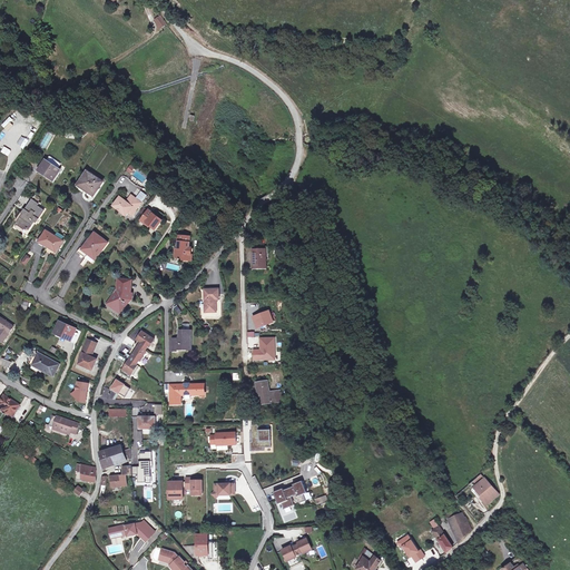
[(15,124),(9,118),(1,125),(8,131),(15,124)]
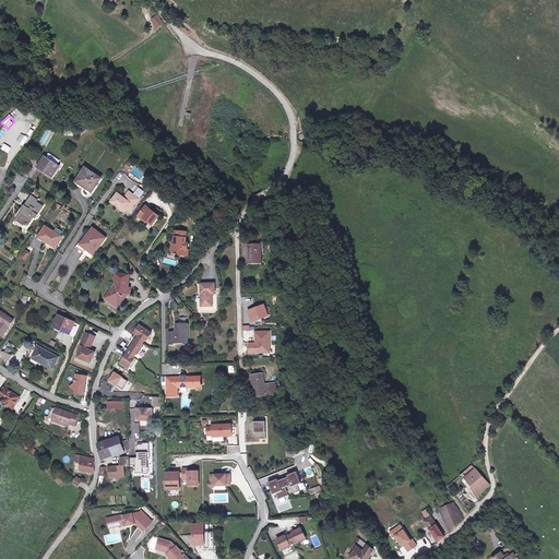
[(28,132),(34,125),(26,120),(22,128),(28,132)]
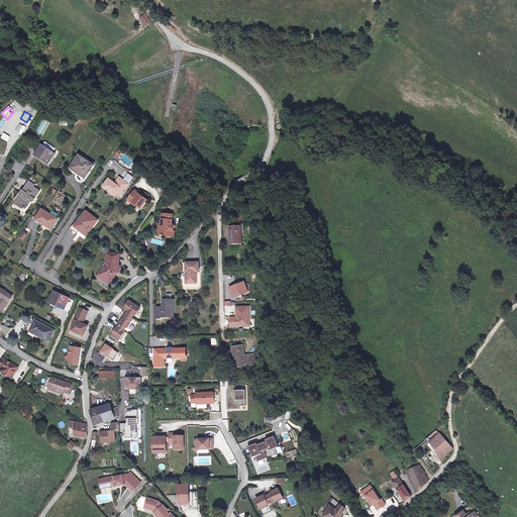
[(6,137),(11,131),(5,127),(1,133),(6,137)]
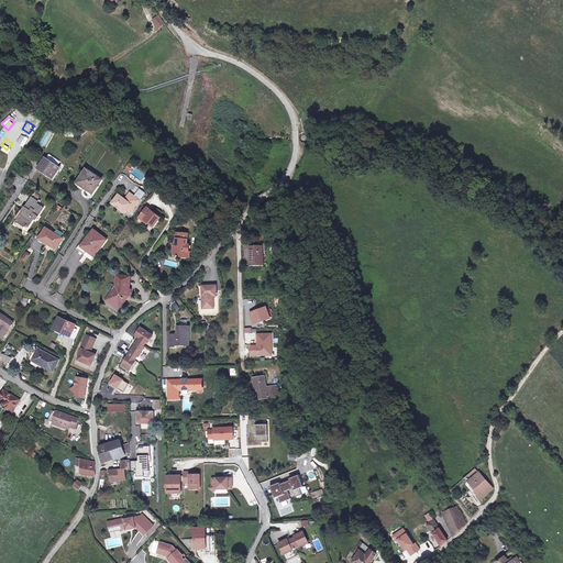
[(48,155),(46,158),(57,166),(61,163),(59,162),(57,159),(50,155),(48,155)]
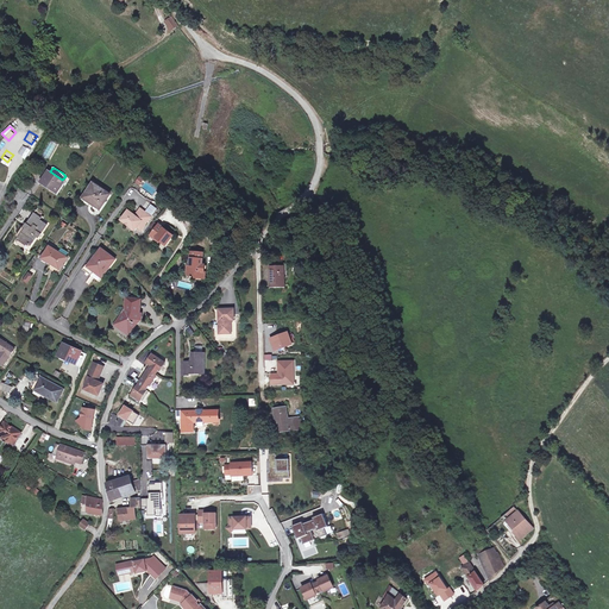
[(49,171),(42,182),(57,193),(64,182),(62,180),(50,171),(49,171)]
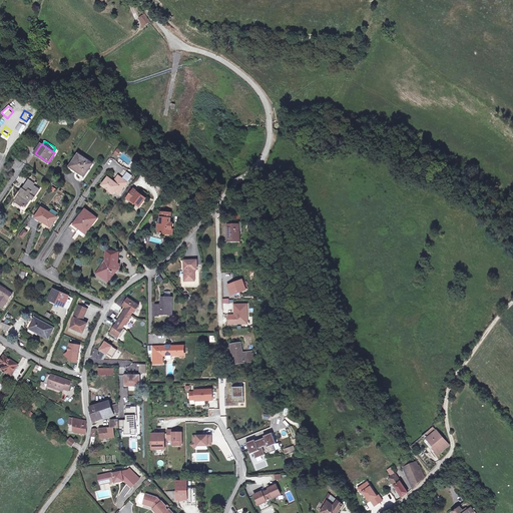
[(79,154),(71,165),(80,172),(79,173),(84,176),(93,163),(79,154)]
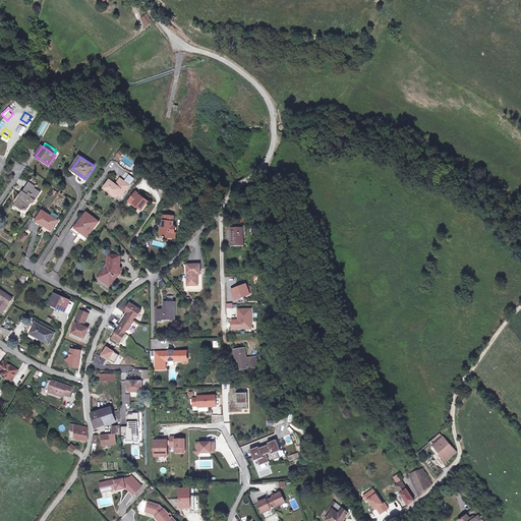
[(110,180),(104,188),(115,197),(117,194),(121,196),(129,185),(123,180),(118,186),(116,184),(110,180)]
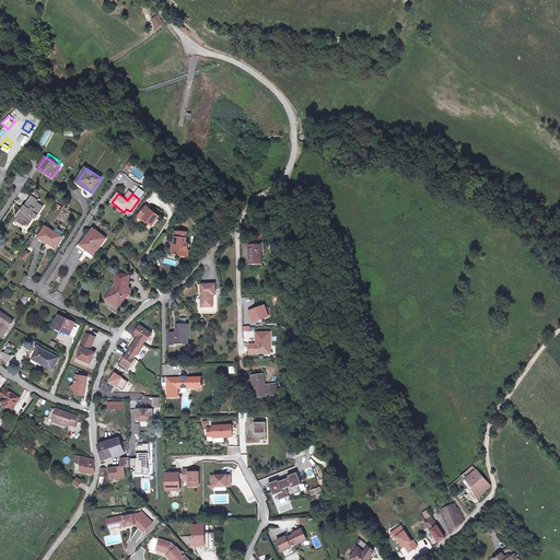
[(24,211),(18,219),(28,226),(34,218),(35,219),(38,216),(38,214),(44,207),(37,202),(38,200),(33,197),(26,207),(24,206),(22,209),(24,211)]
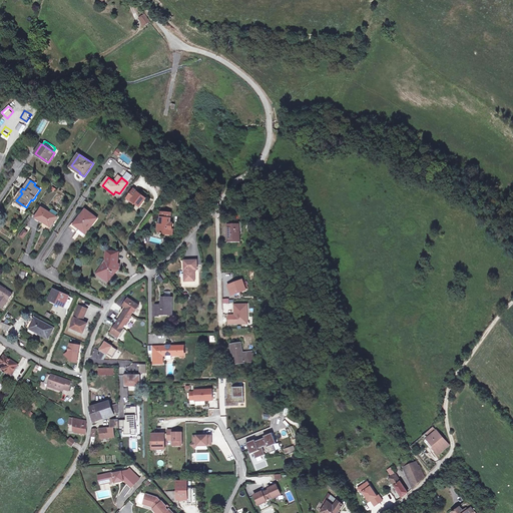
[(134,189),(128,197),(135,203),(136,203),(140,206),(146,198),(134,189)]
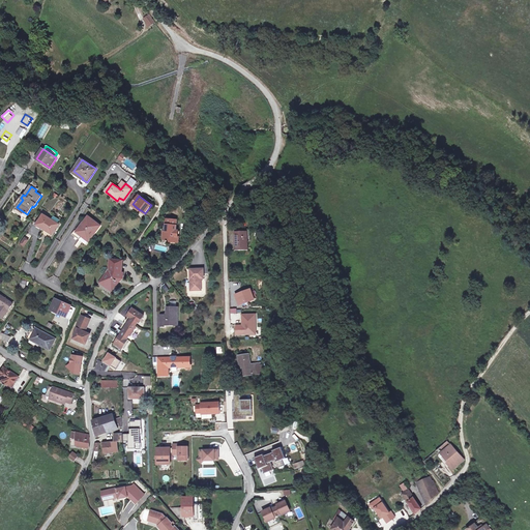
[(43,214),(36,225),(52,235),(59,225),(58,224),(52,219),(43,214)]
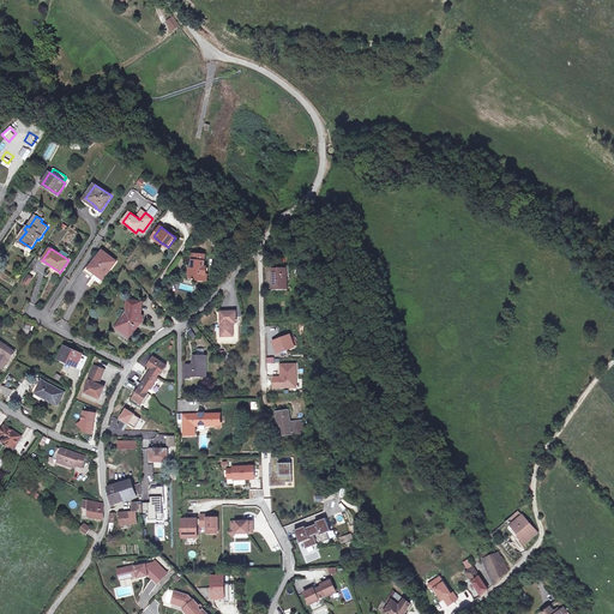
[(97,258),(89,269),(103,280),(116,262),(102,251),(97,258)]
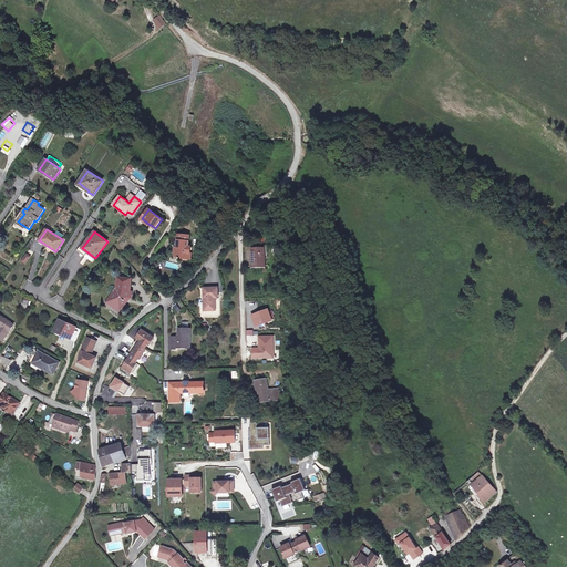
[(175,248),(174,256),(178,259),(187,259),(188,254),(191,254),(192,247),(188,247),(189,236),(178,235),(177,248),(176,248),(175,248)]
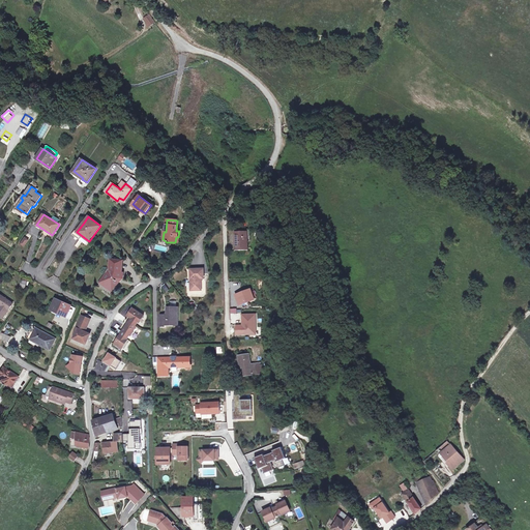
[(77,232),(84,223),(82,222),(71,234),(86,245),(89,241),(77,232)]
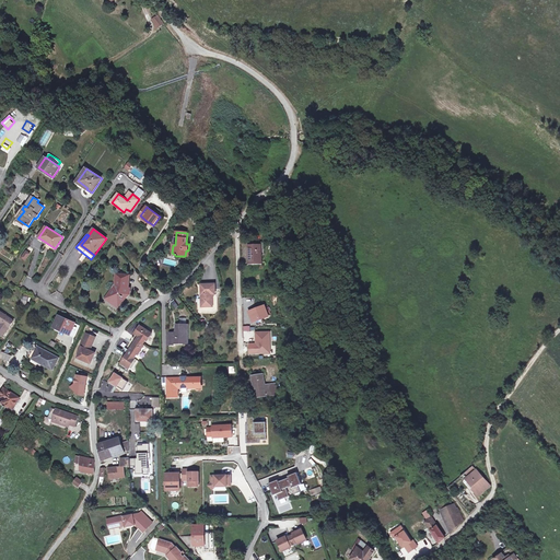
[(249,245),(248,245),(248,265),(263,265),(261,244),(249,245)]
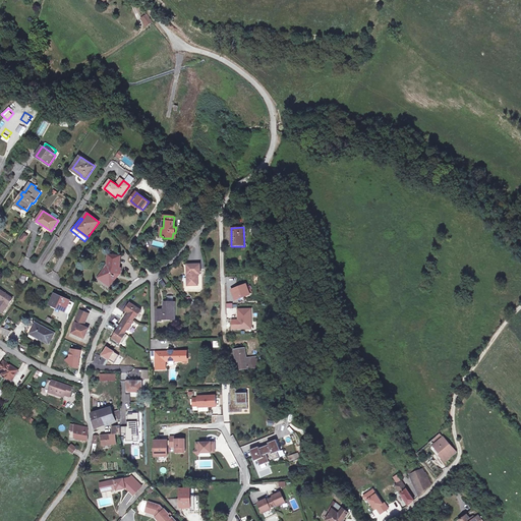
[(108,271),(102,280),(109,285),(112,281),(113,282),(117,277),(115,276),(117,274),(120,275),(121,269),(119,269),(120,256),(109,255),(108,266),(105,269),(108,271)]
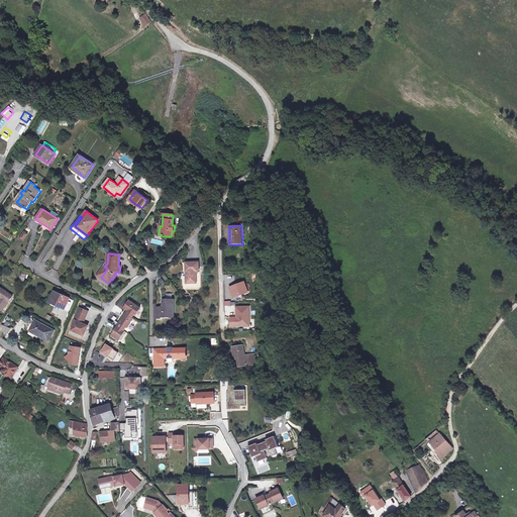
[(199,263),(185,263),(186,284),(192,284),(192,281),(197,281),(196,272),(198,272),(198,268),(199,268),(199,263)]
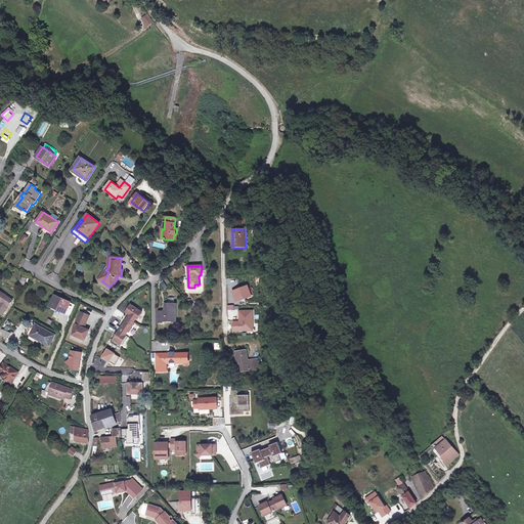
[(105,270),(99,279),(102,281),(108,272),(105,270)]
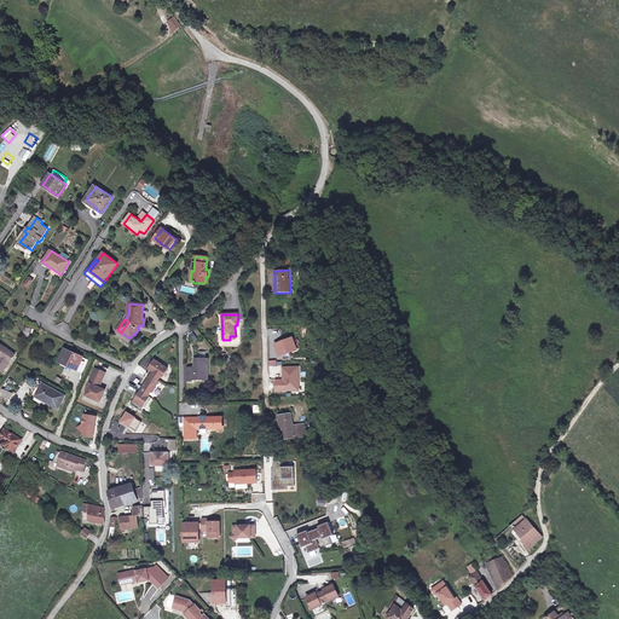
[(293,339),(277,345),(281,354),(296,348),(293,339)]
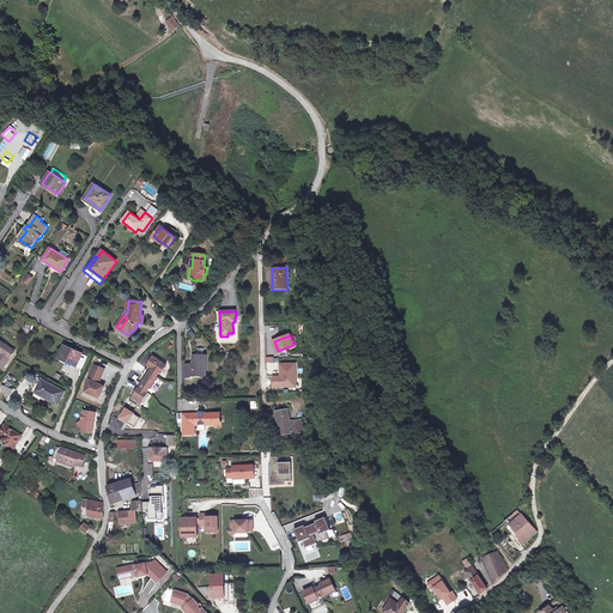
[(0,354),(0,365),(4,369),(14,351),(2,343),(0,345),(0,352),(1,353),(0,354)]
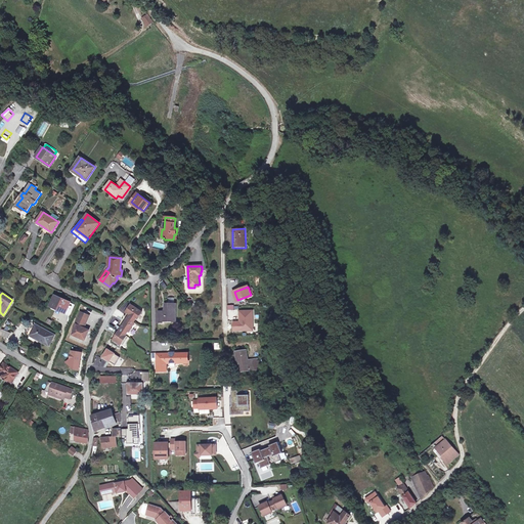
[(55,296),(50,306),(66,313),(70,315),(74,306),(70,304),(70,303),(55,296)]
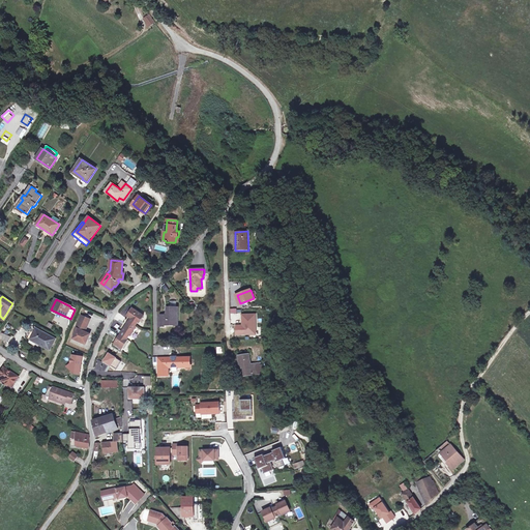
[(167,316),(157,316),(157,326),(164,326),(164,325),(176,325),(176,317),(178,317),(178,307),(176,307),(170,307),(167,307),(167,316)]
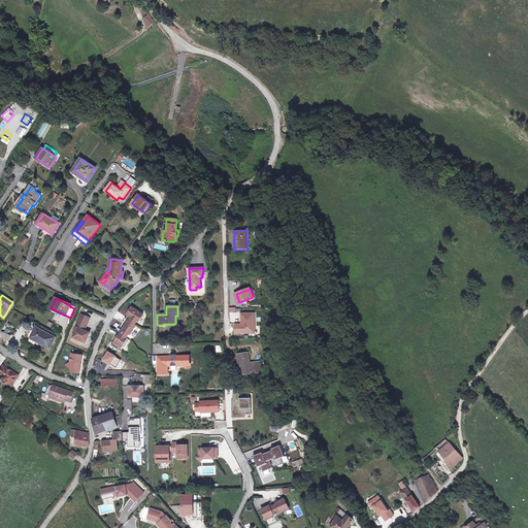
[(133,307),(128,316),(132,318),(137,322),(142,314),(133,307)]
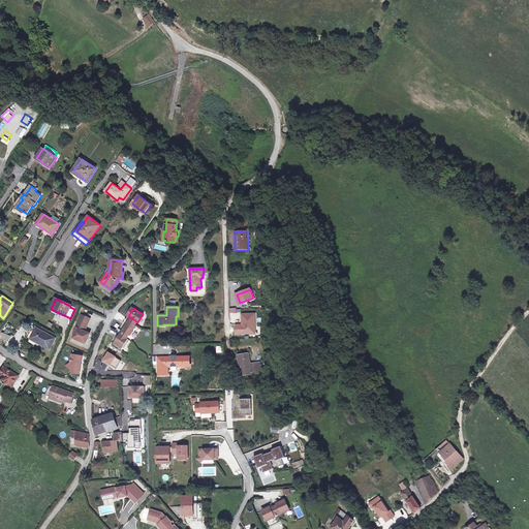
[(255,314),(242,314),(242,334),(255,334),(255,314)]
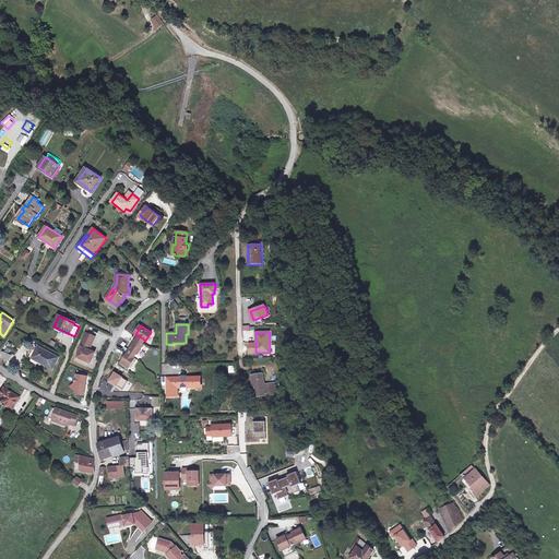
[(81,352),(78,357),(91,363),(95,353),(90,351),(94,341),(85,337),(79,351),(81,352)]
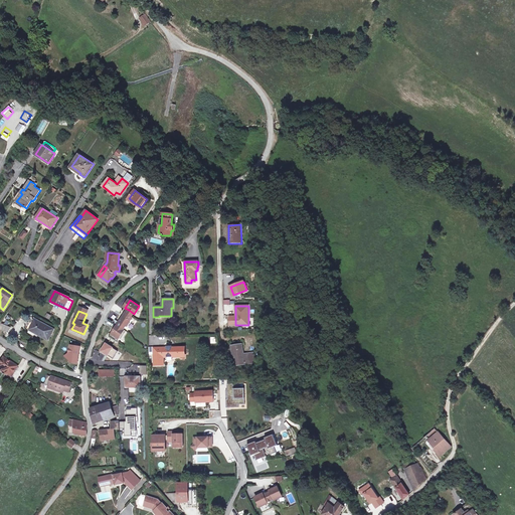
[(118,325),(113,334),(119,338),(124,330),(124,329),(126,326),(127,327),(133,317),(132,317),(127,313),(126,313),(120,322),(122,323),(120,327),(118,325)]
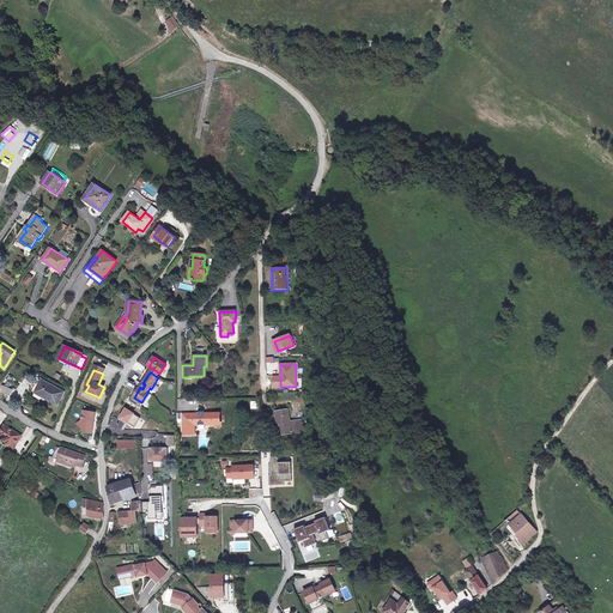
[(42,381),(35,393),(58,405),(64,393),(53,387),(42,381)]
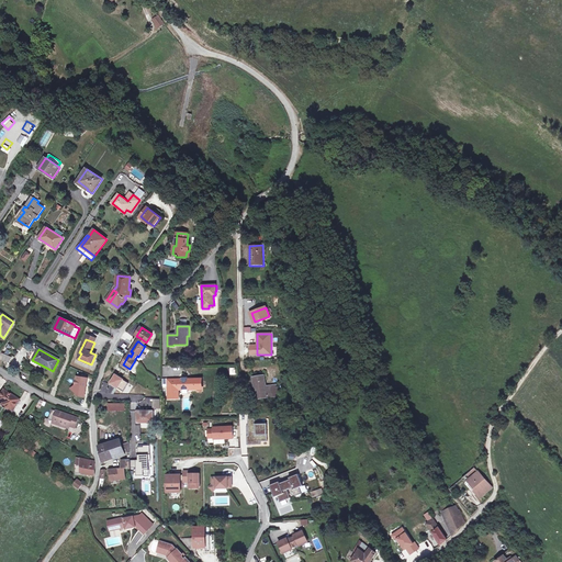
[(11,357),(2,352),(0,356),(0,358),(8,362),(11,357)]
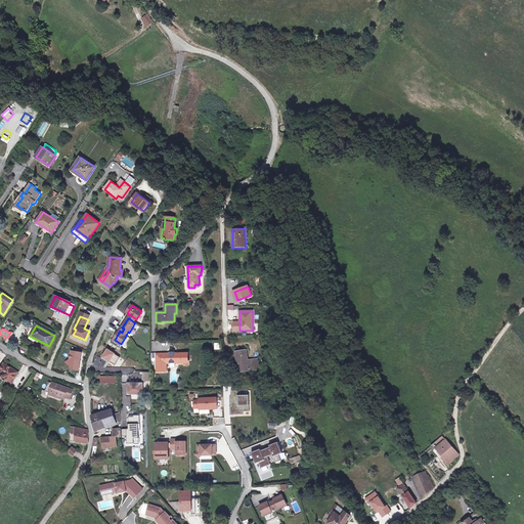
[(247,350),(235,352),(238,373),(259,369),(258,362),(249,363),(248,360),(247,350)]
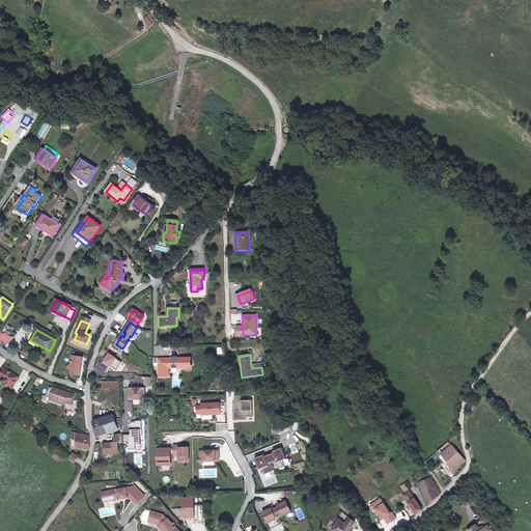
[(83,358),(73,356),(72,366),(71,370),(75,374),(80,374),(83,358)]
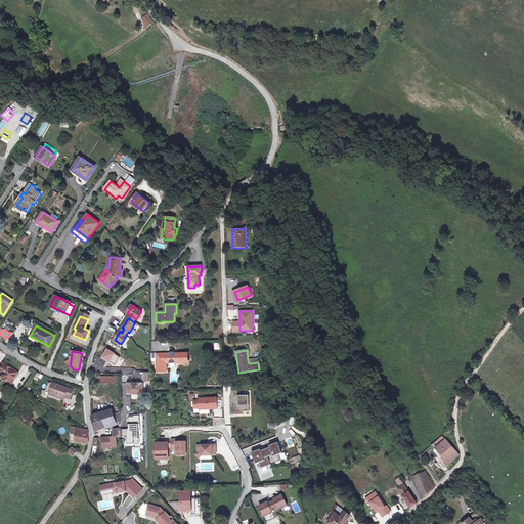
[(170,354),(157,354),(157,370),(167,370),(166,363),(188,363),(188,353),(175,354),(175,352),(170,352),(170,354)]
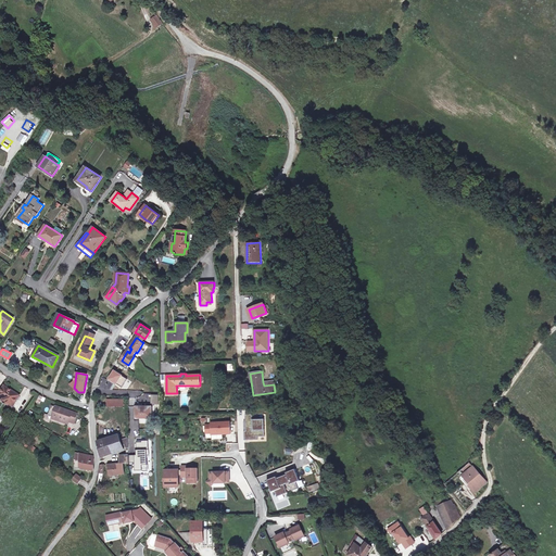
[(3,387),(0,392),(0,397),(3,400),(8,403),(7,404),(12,407),(19,395),(3,387)]
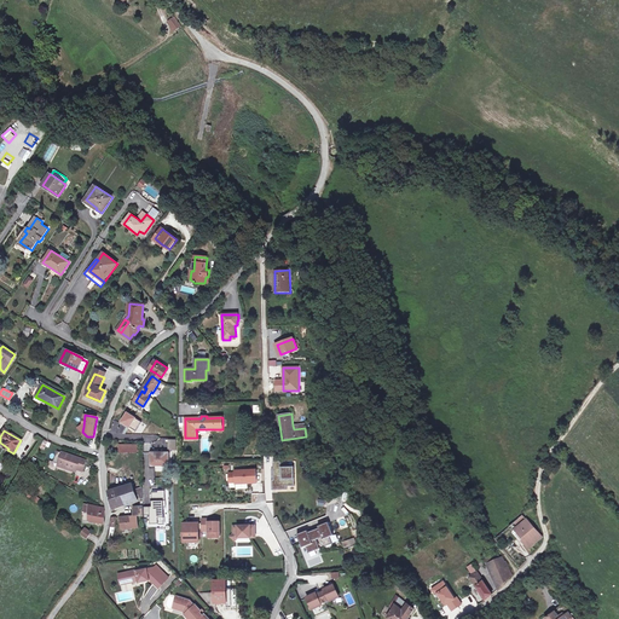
[(119,453),(138,452),(138,443),(117,444),(119,453)]
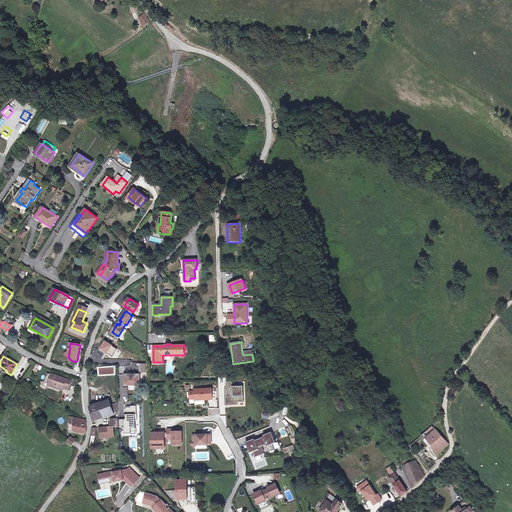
[(51,375),(48,384),(55,386),(54,388),(62,390),(63,388),(68,390),(71,381),(51,375)]
